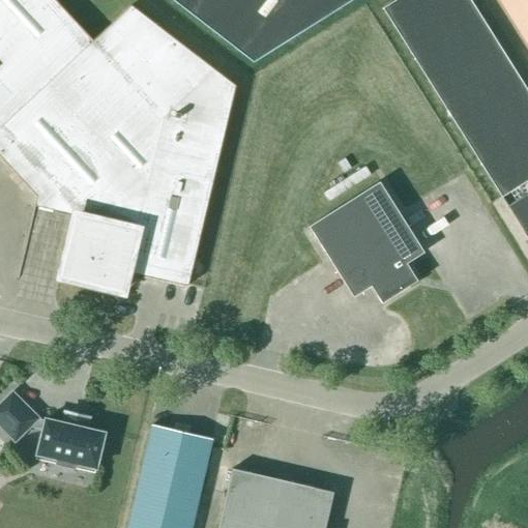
[(94,39),(57,0),(0,0),(0,152),(38,195),(36,204),(77,214),(62,275),(123,290),(128,270),(189,285),(237,85),(133,4),(94,39)]
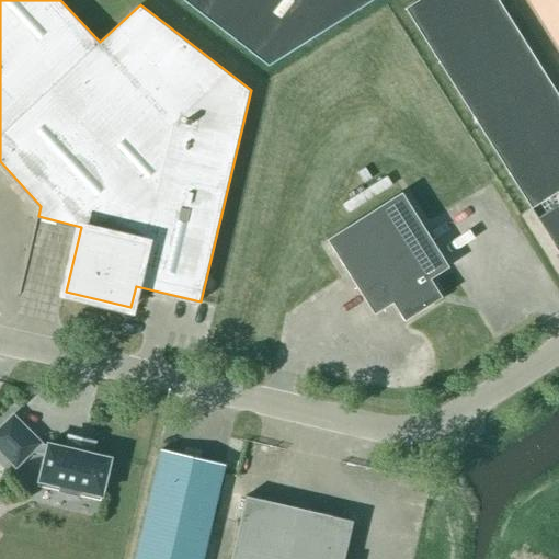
[(186,0),(269,65),(371,0),(186,0)]
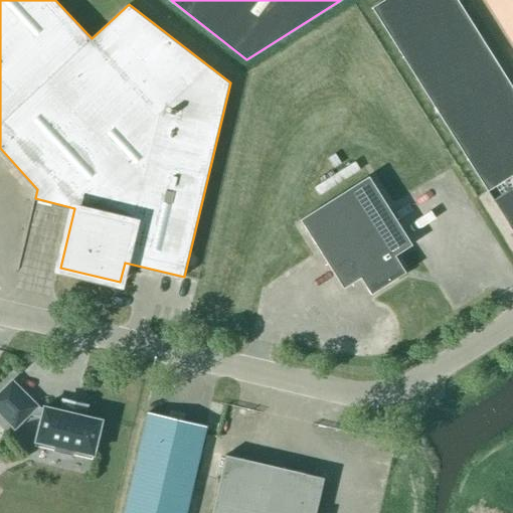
[(512,86),(459,0),(383,0),(373,7),(512,228),(512,86)]
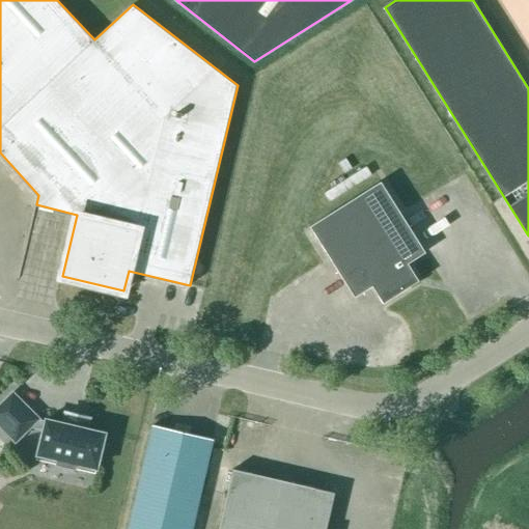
[(501,0),(528,44),(528,0),(501,0)]
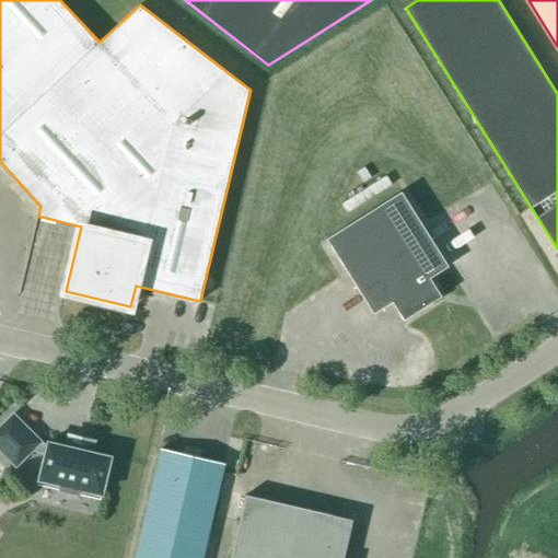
[(406,320),(436,301),(438,288),(431,277),(450,265),(403,190),(328,237),(375,313),(394,301),(406,320)]
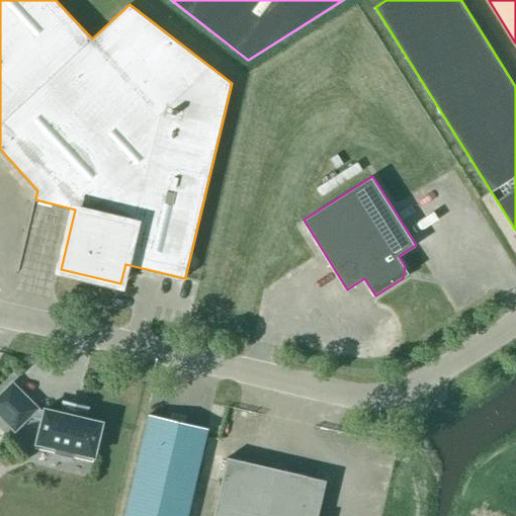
[(46,409),(38,408),(39,407),(14,381),(0,395),(0,413),(16,430),(31,416),(44,419),(37,442),(59,447),(58,451),(74,455),(75,451),(95,456),(103,422),(46,408),(46,409)]
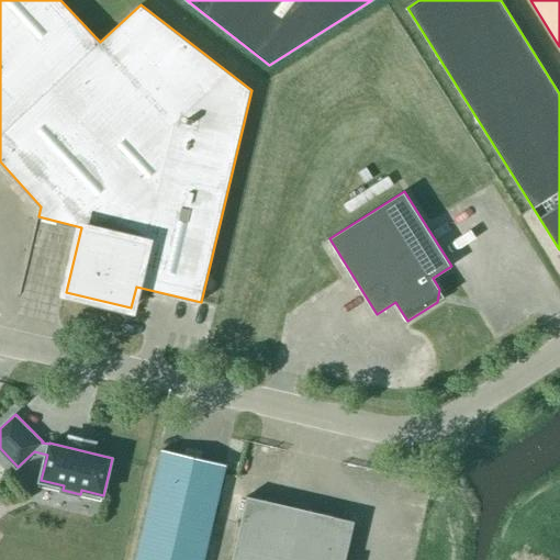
[(204,559),(227,465),(163,449),(136,559),(204,559)]
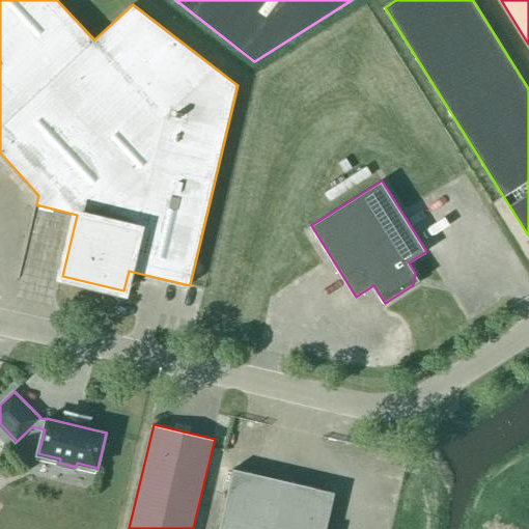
[(220,528),(327,528),(336,492),(234,468),(220,528)]
